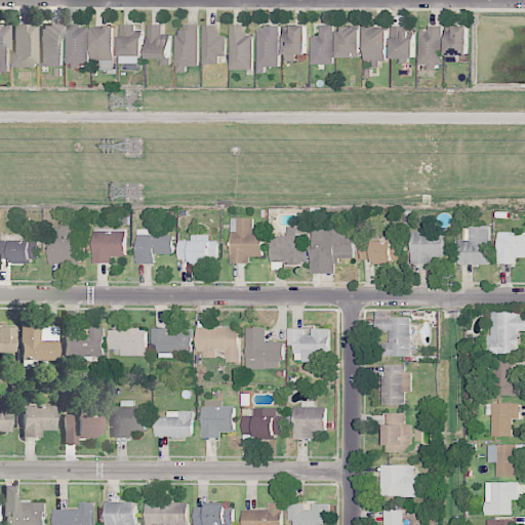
[(0,66),(0,73),(10,72),(9,25),(0,25),(0,66)]
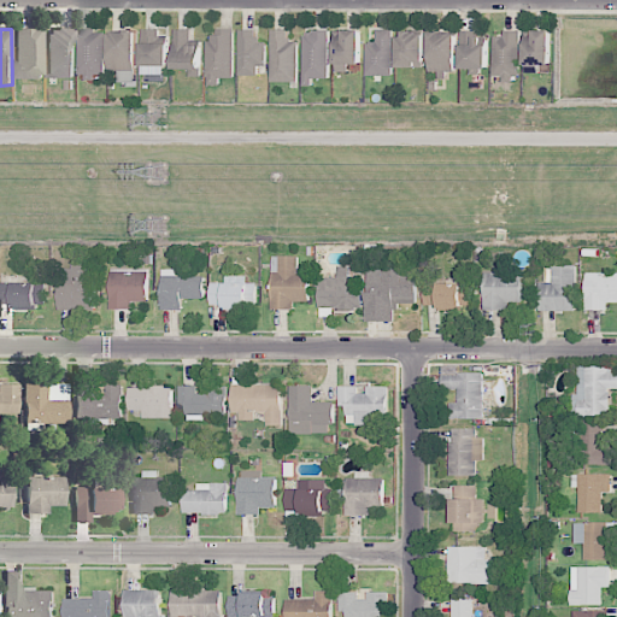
[(75,78),(75,29),(48,29),(48,77),(75,78)]
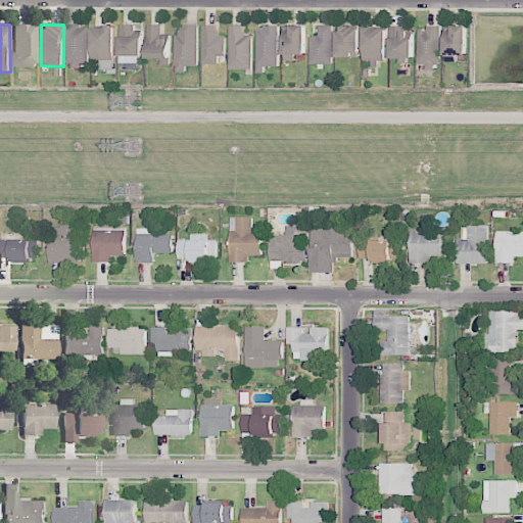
[(171,34),(162,34),(162,25),(148,25),(148,58),(160,58),(160,65),(171,65),(171,34)]
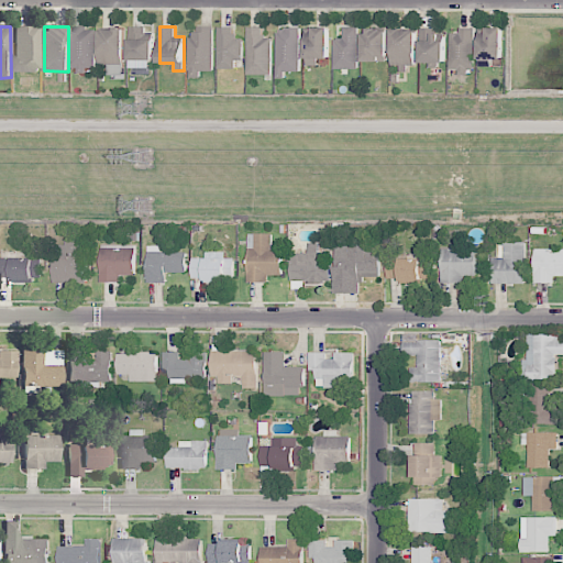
[(188,34),(189,78),(201,78),(200,72),(213,70),(213,26),(197,26),(197,34),(188,34)]
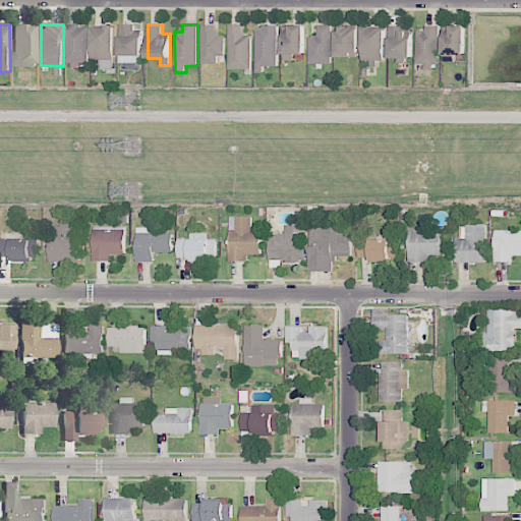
[(218,64),(218,55),(224,55),(224,36),(217,36),(217,25),(201,24),(200,63),(218,64)]
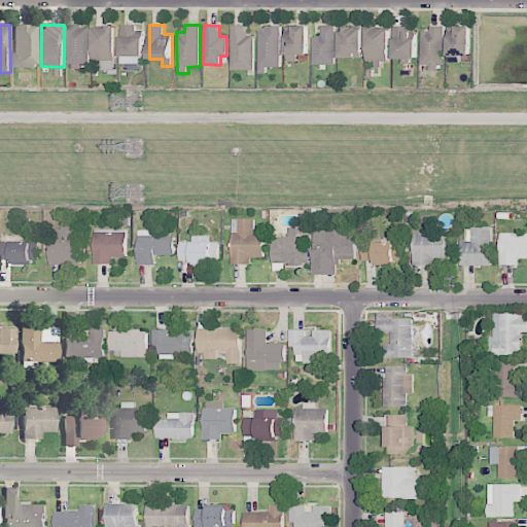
[(245,25),(231,25),(231,70),(253,70),(253,34),(245,34),(245,25)]
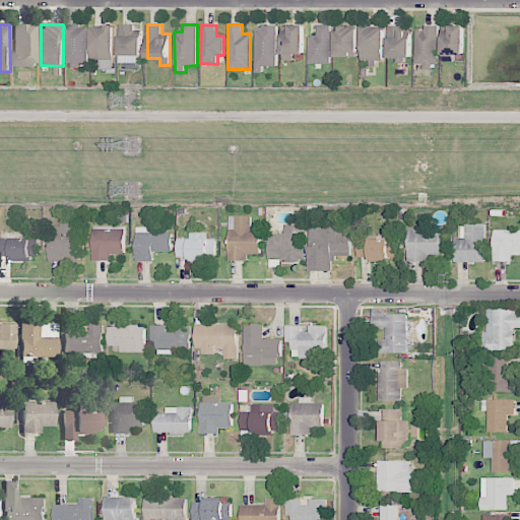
[(304,54),(304,25),(282,24),(281,60),(294,61),(294,54),(304,54)]
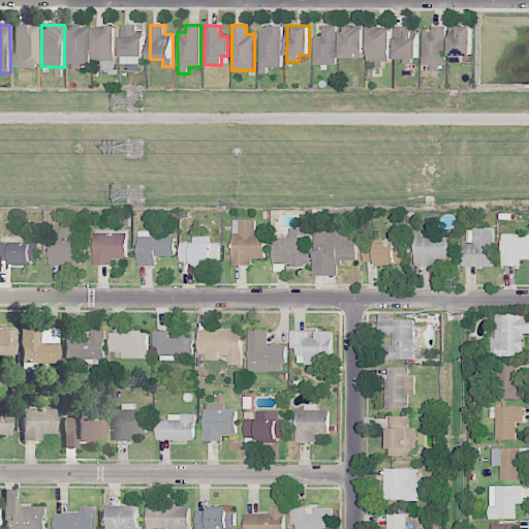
[(313,64),(337,65),(337,25),(322,25),(322,36),(313,36),(313,64)]
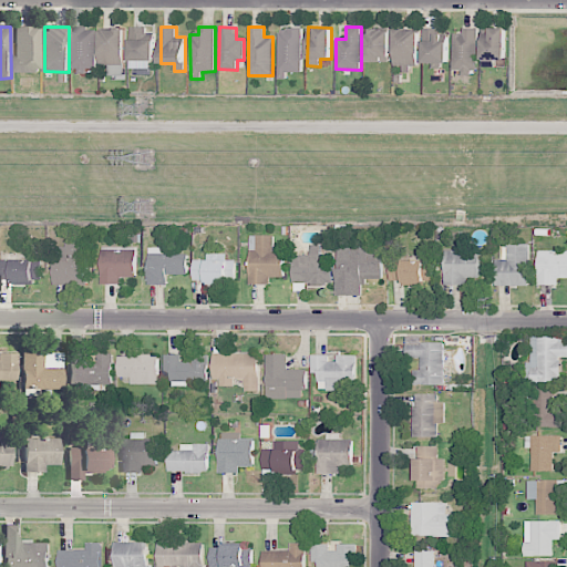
[(39,73),(40,28),(16,28),(14,73),(39,73)]
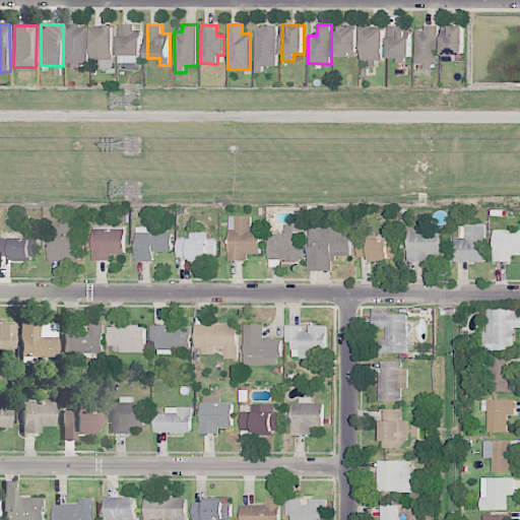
[(89,65),(89,25),(67,25),(66,65),(89,65)]
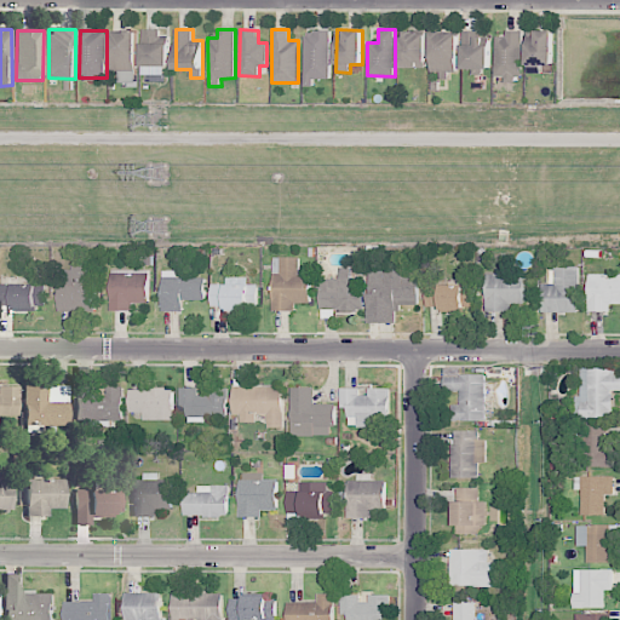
[(329,30),(305,32),(306,79),(331,79),(329,30)]
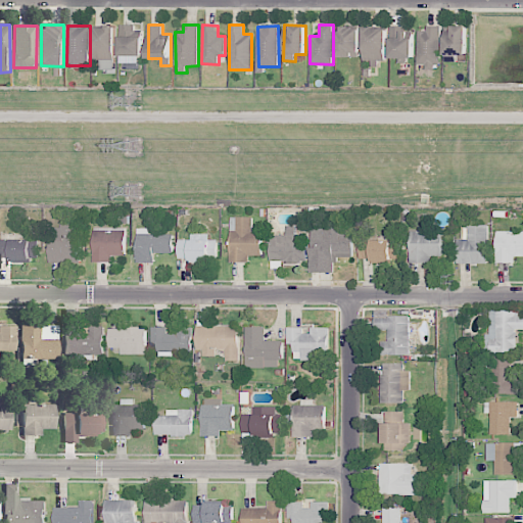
[(440,27),(426,26),(426,31),(418,31),(417,64),(425,64),(425,67),(439,67),(440,27)]
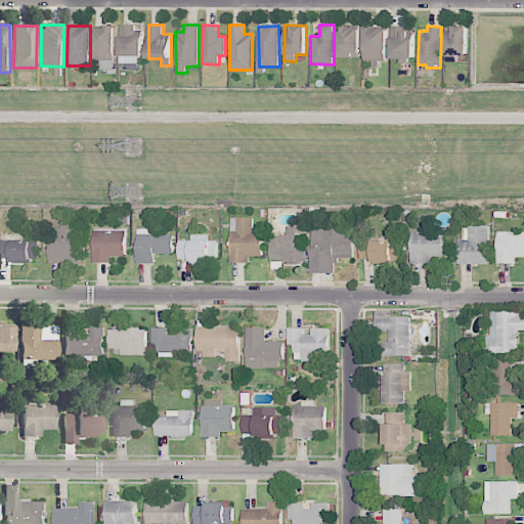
[(457,61),(457,53),(468,53),(468,26),(445,27),(446,61),(457,61)]
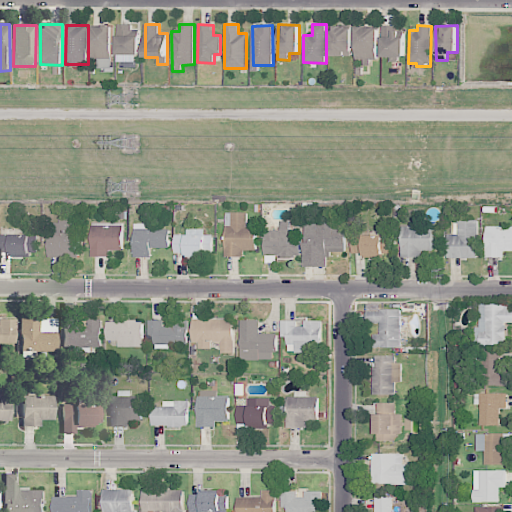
[(91,27),(92,59),(115,59),(114,26),(91,27)]
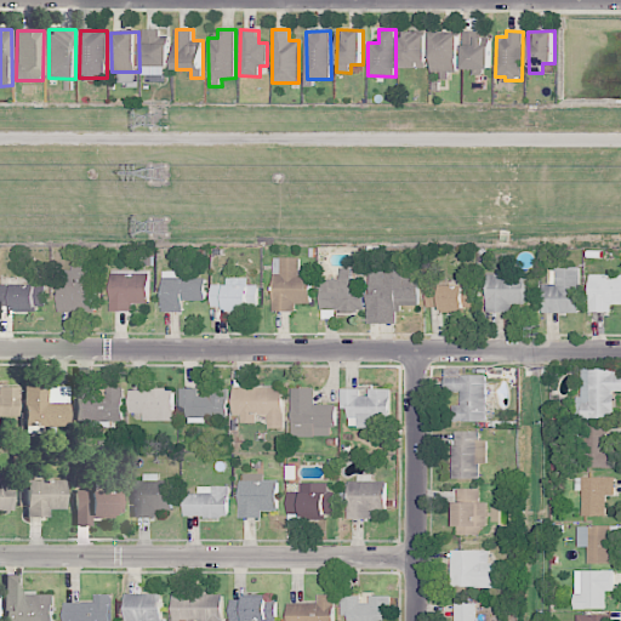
[(144,67),(169,66),(169,32),(143,32),(144,67)]
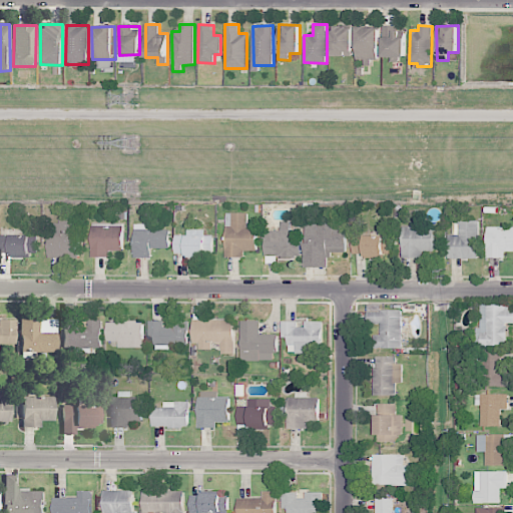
[(383,57),(404,57),(404,30),(394,30),(394,26),(383,26),(383,57)]
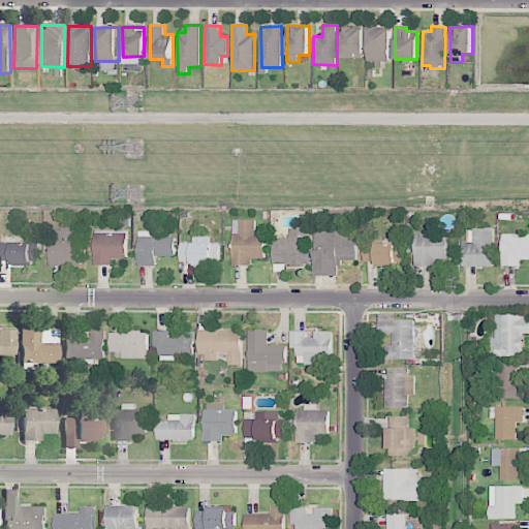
[(364,29),(340,29),(340,58),(364,58),(364,29)]
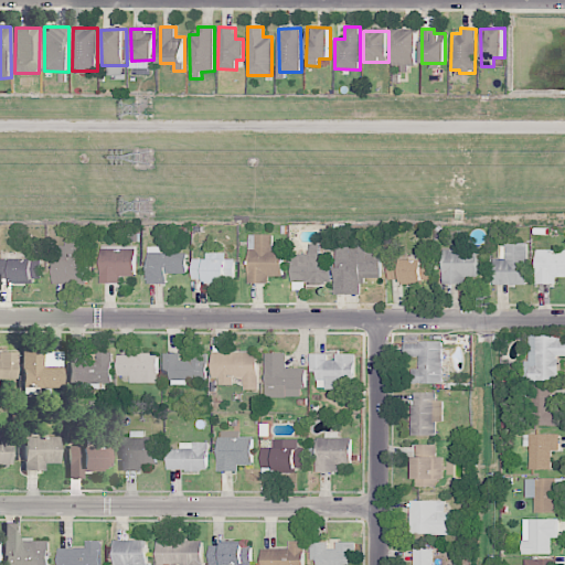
[(251,234),(248,283),(270,283),(270,276),(284,276),(284,249),(273,249),(274,235),(251,234)]
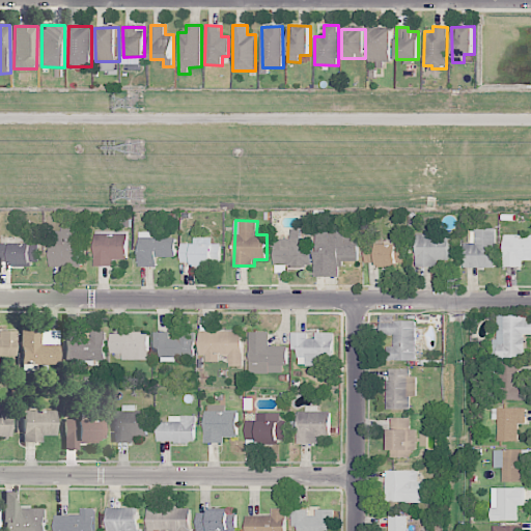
[(82,228),(51,228),(51,267),(82,266),(82,228)]
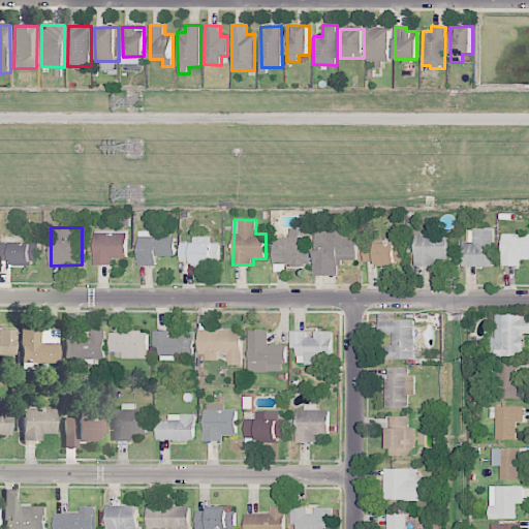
[(274,238),(274,265),(311,265),(311,238),(300,238),(300,227),(290,227),(290,238),(274,238)]
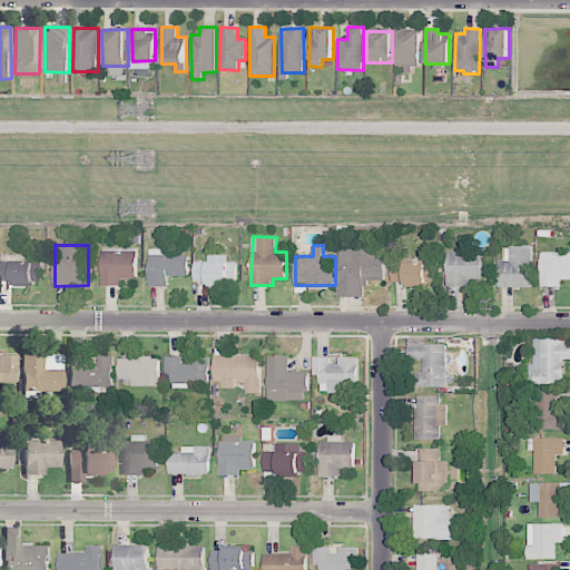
[(532,245),(510,245),(510,261),(498,261),(499,287),(532,287),(532,245)]
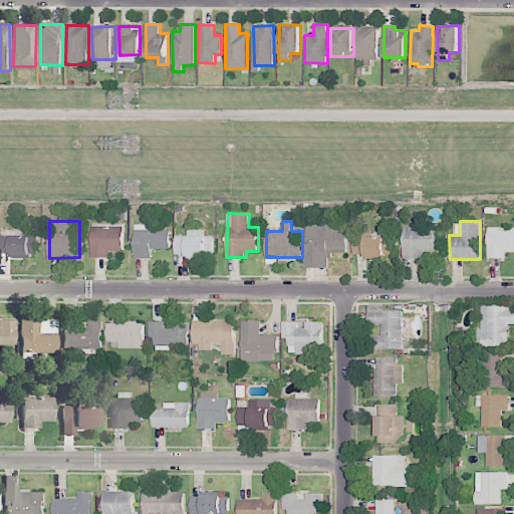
[(348,253),(347,222),(307,223),(307,243),(305,243),(305,268),(330,267),(329,253),(348,253)]
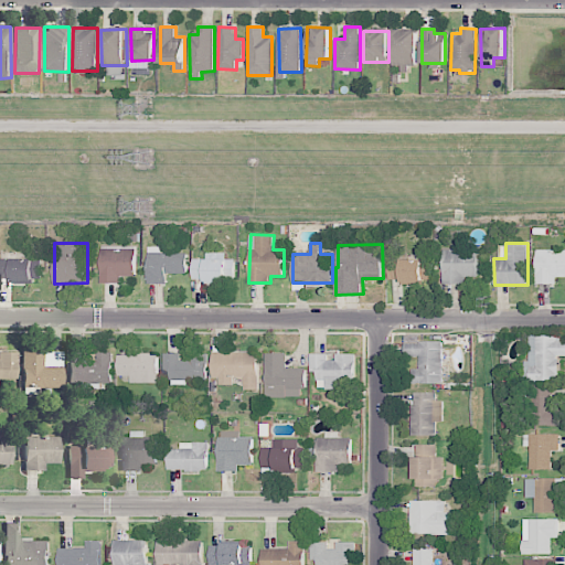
[(136,246),(100,246),(100,283),(121,283),(121,276),(136,276),(136,246)]
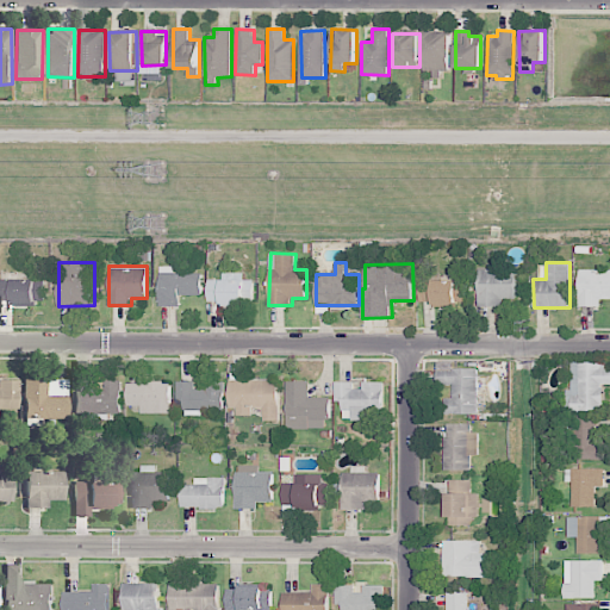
[(203,274),(174,273),(174,267),(160,267),(160,306),(180,306),(181,294),(203,296),(203,274)]
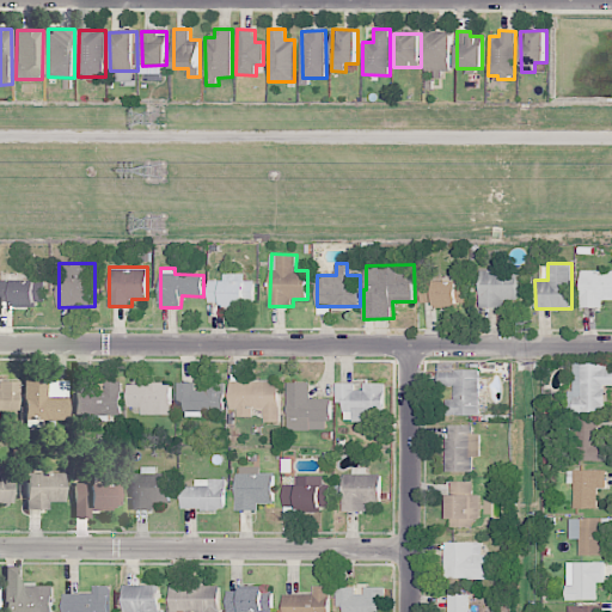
[(481,307),(506,308),(506,300),(518,300),(518,271),(481,270),(481,307)]
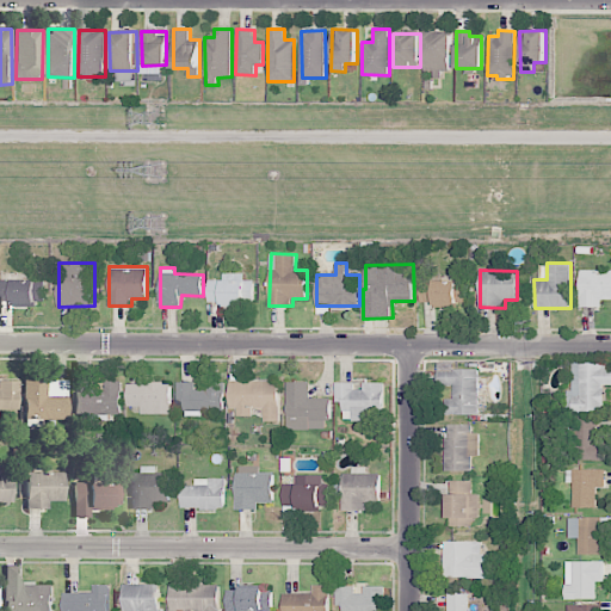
[(610,300),(610,270),(580,270),(579,307),(602,307),(602,300),(610,300)]
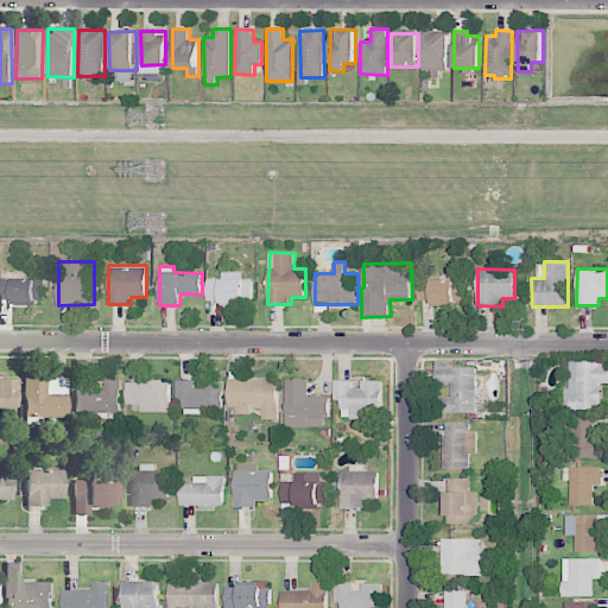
[(208,278),(208,301),(221,301),(221,304),(253,304),(254,279),(244,279),(244,272),(223,272),(223,279),(208,278)]
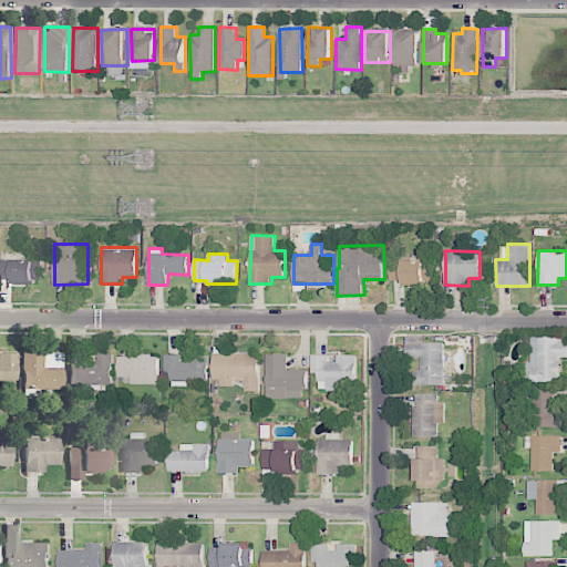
[(0,278),(12,279),(12,284),(33,284),(33,269),(41,269),(41,260),(0,259),(0,278)]
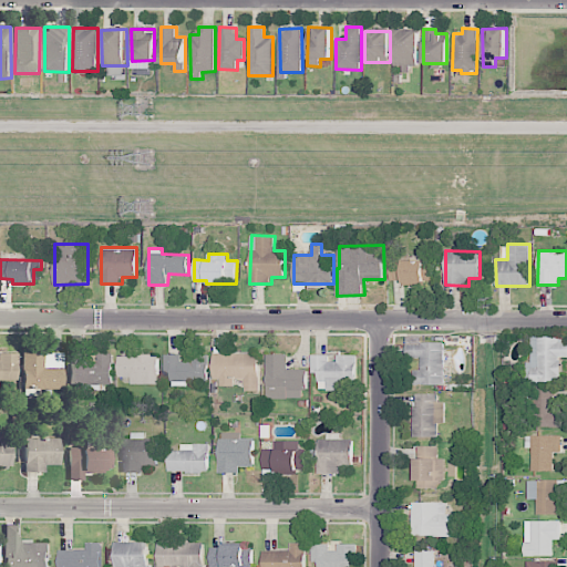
[(391,280),(403,280),(403,284),(433,282),(432,260),(390,261),(391,280)]
